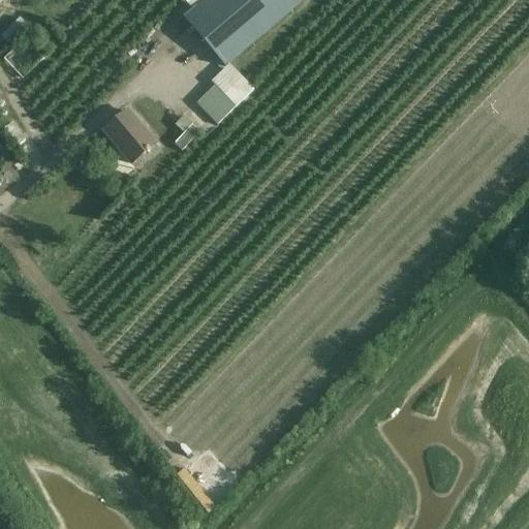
[(183,0),(193,12),(184,20),(224,67),(304,0),(183,0)]
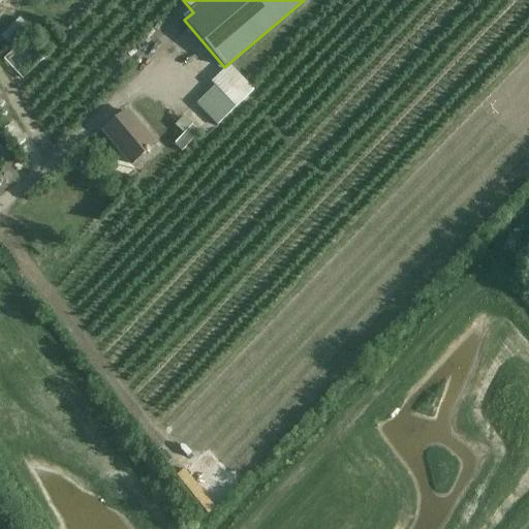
[(27,42),(7,63),(23,79),(43,59),(27,42)]
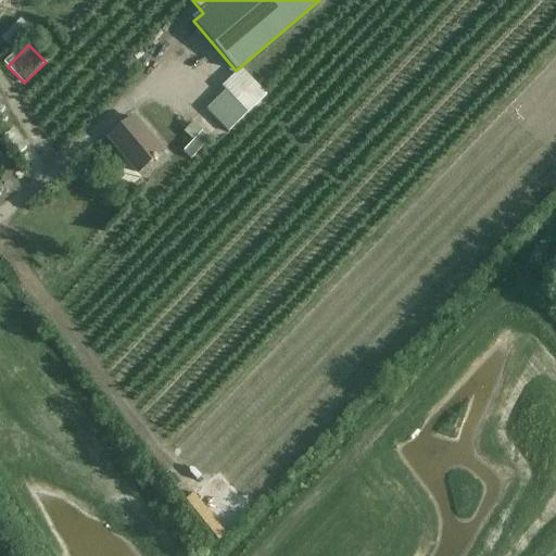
[(249,114),(267,96),(241,68),(223,87),(226,91),(207,110),(229,133),(248,113),(249,114)]
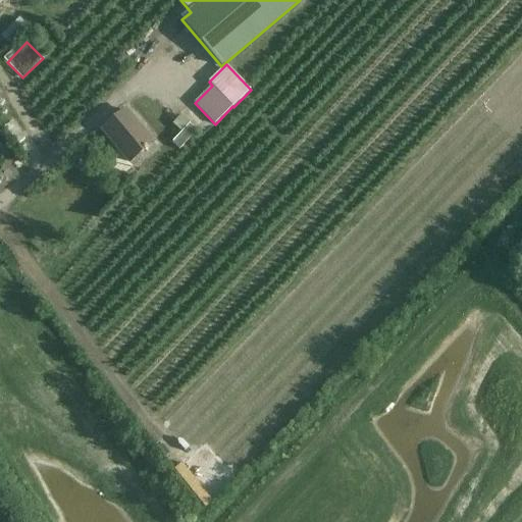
[(153,144),(126,111),(103,131),(131,163),(153,144)]
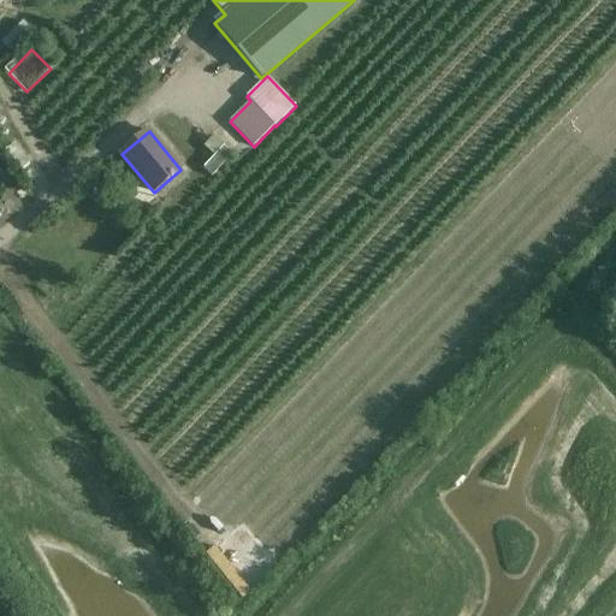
[(213,177),(232,155),(213,137),(205,147),(215,157),(203,169),(213,177)]
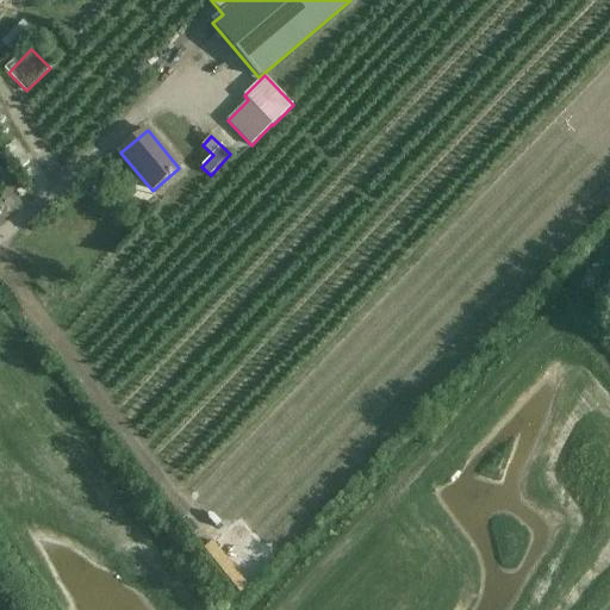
All buildings are outlined.
